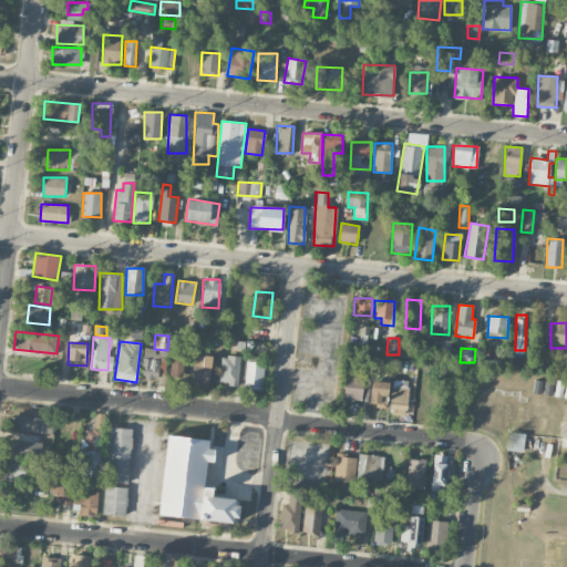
[(157,380),(161,351),(144,349),(141,378),(157,380)]
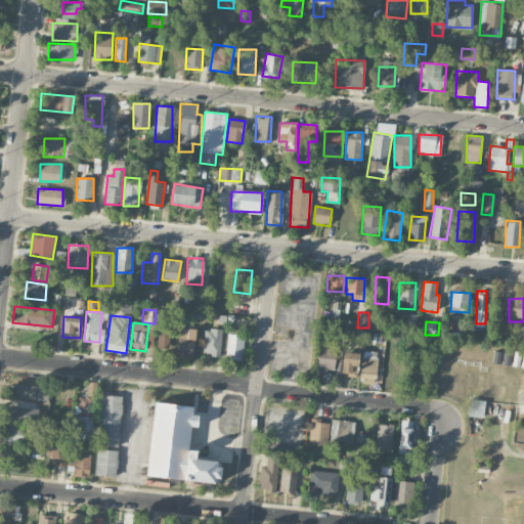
[(193,357),(194,329),(179,328),(178,356),(193,357)]
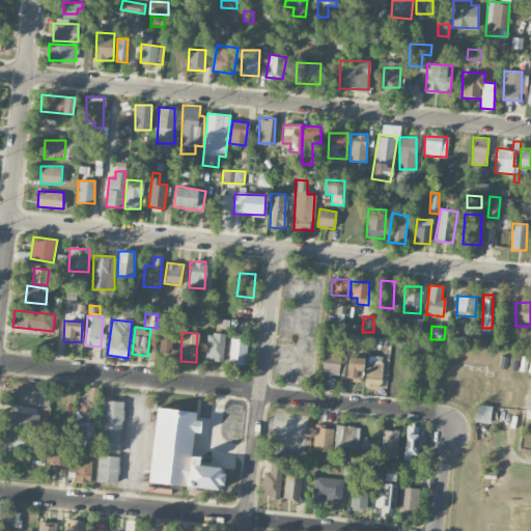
[(171,353),(171,333),(161,333),(160,353),(171,353)]
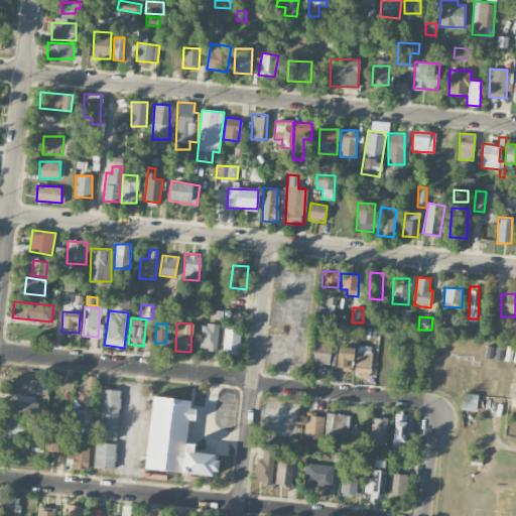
[(217,350),(219,325),(201,324),(200,349),(217,350)]
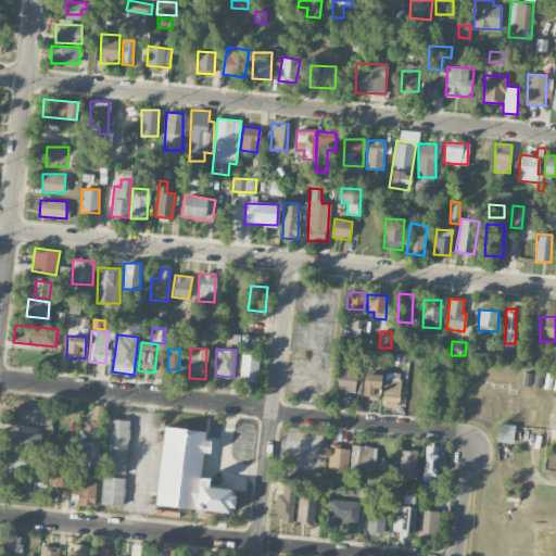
[(258,382),(258,355),(241,354),(240,381),(258,382)]
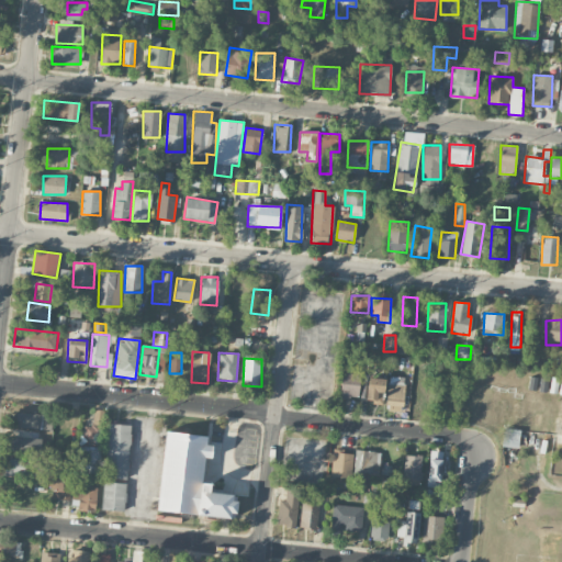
[(341,371),(340,397),(360,398),(361,372),(341,371)]
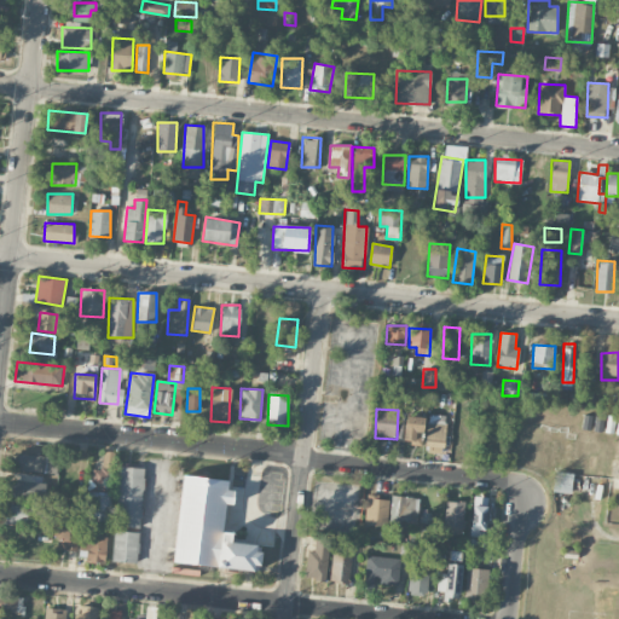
[(449,411),(432,409),(424,451),(441,453),(449,411)]
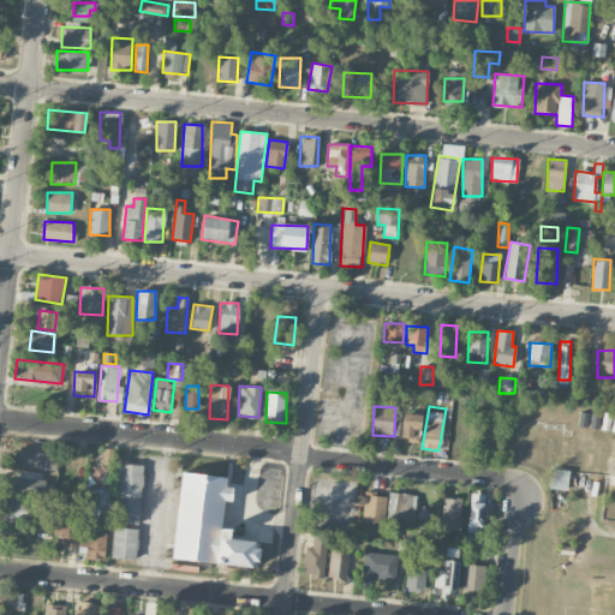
[(421,413),(402,413),(401,440),(418,441),(418,425),(421,425),(421,413)]
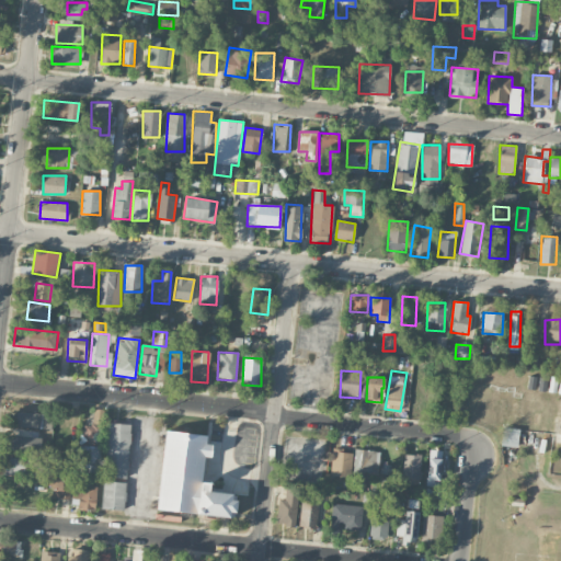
[(79,466),(101,467),(103,410),(93,409),(93,424),(80,424),(79,466)]
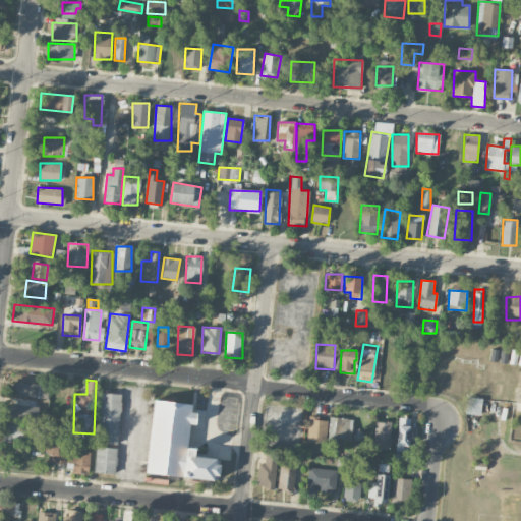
[(47,398),(47,384),(15,383),(15,397),(47,398)]
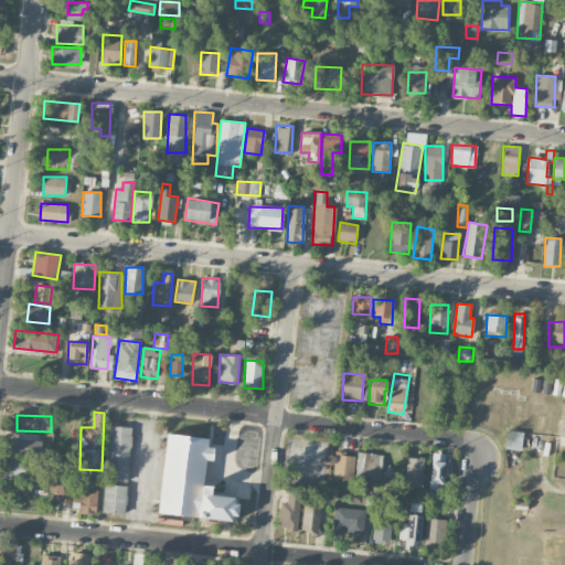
[(129,481),(130,426),(107,426),(106,480),(129,481)]
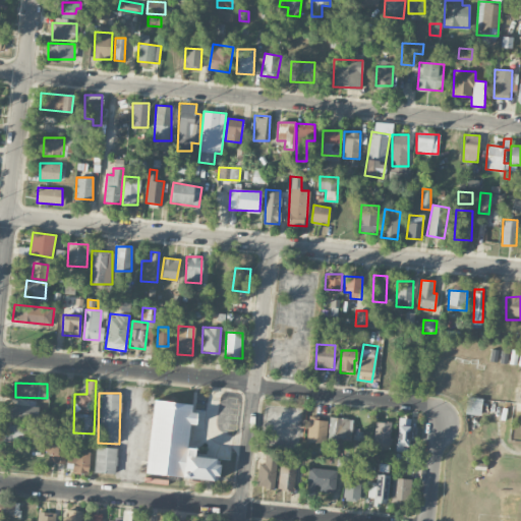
[(35,419),(37,400),(9,397),(6,415),(35,419)]
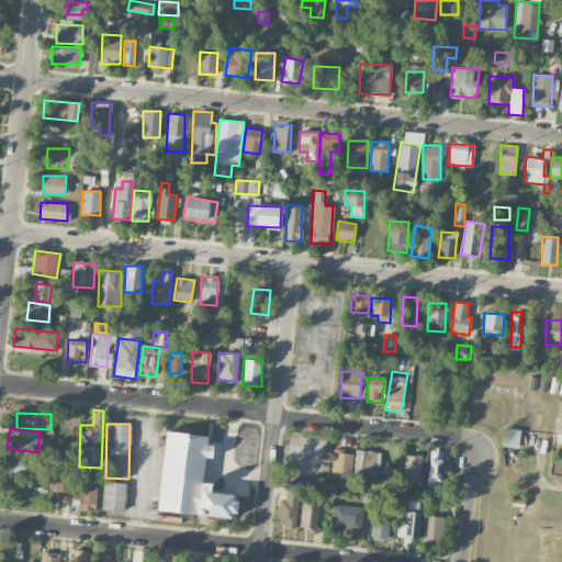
[(518,448),(520,429),(504,428),(502,446),(518,448)]
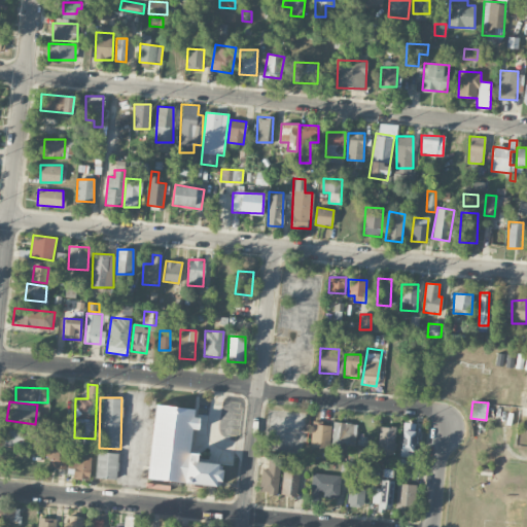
[(147,479),(219,486),(221,464),(197,461),(197,454),(189,453),(191,428),(198,429),(199,417),(194,416),(195,409),(155,405),(147,479)]
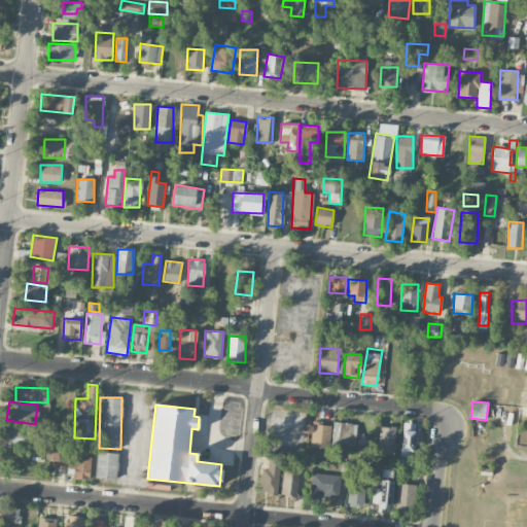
[(340,444),(355,444),(356,423),(332,422),(331,449),(340,450),(340,444)]
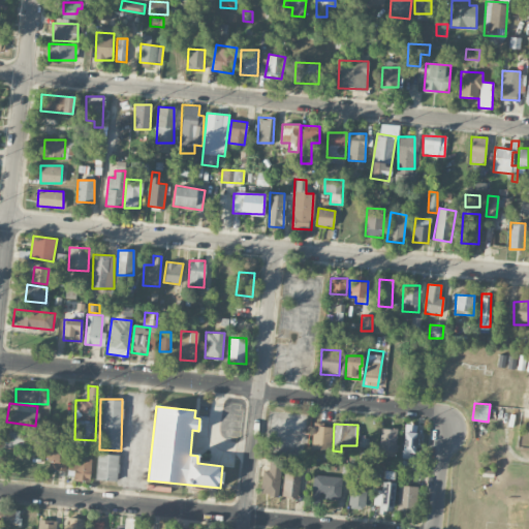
[(332,449),(332,426),(312,425),(312,448),(332,449)]
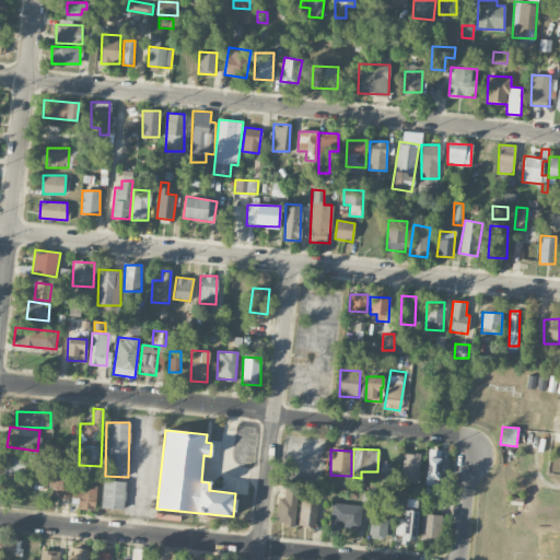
[(401,480),(420,481),(421,454),(403,453),(401,480)]
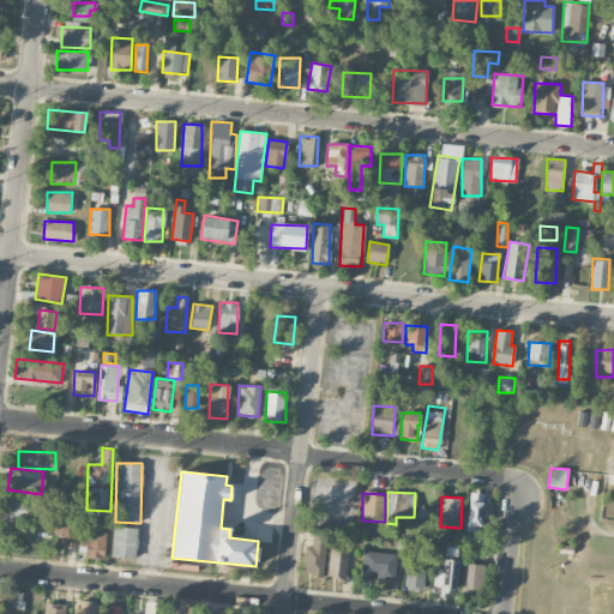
[(6,521),(38,522),(40,501),(7,499),(6,521)]
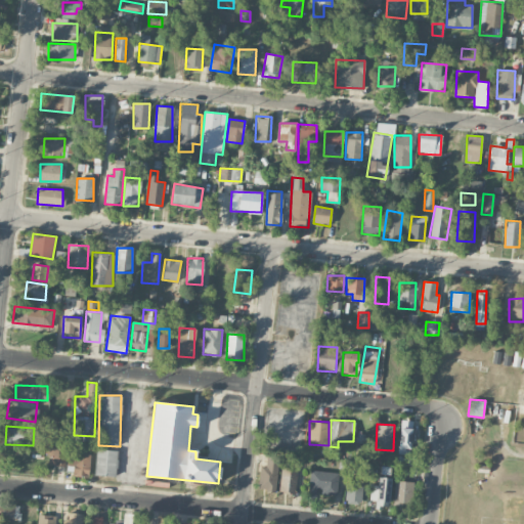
[(64,466),(66,435),(44,434),(43,453),(49,453),(48,465),(64,466)]
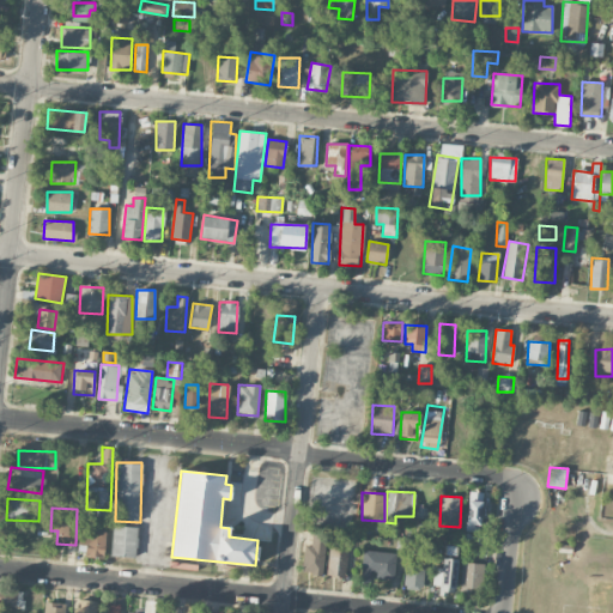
[(79,525),(78,545),(85,545),(85,556),(104,557),(107,526),(79,525)]
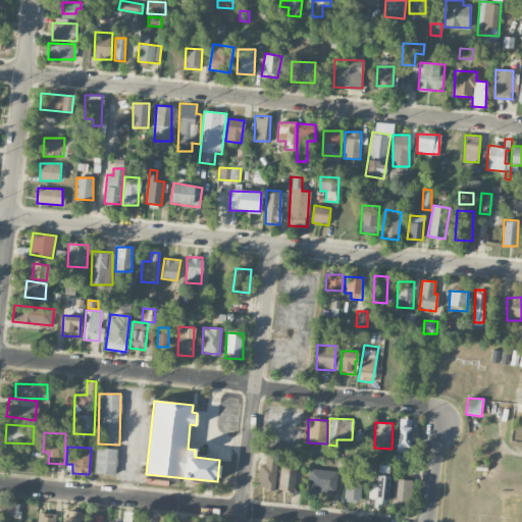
[(116,449),(96,448),(95,474),(115,474),(116,449)]
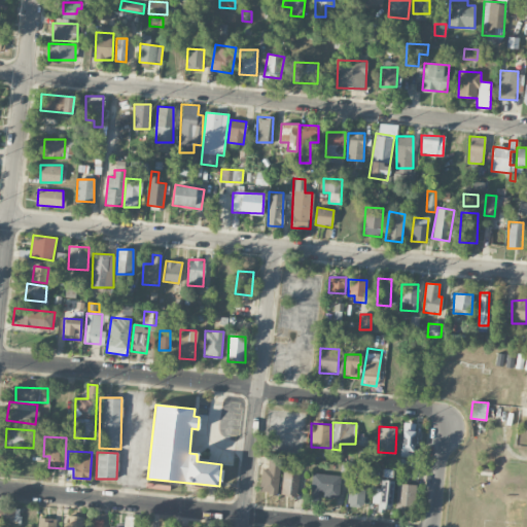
[(261,468),(260,491),(278,492),(280,459),(269,458),(268,469),(261,468)]
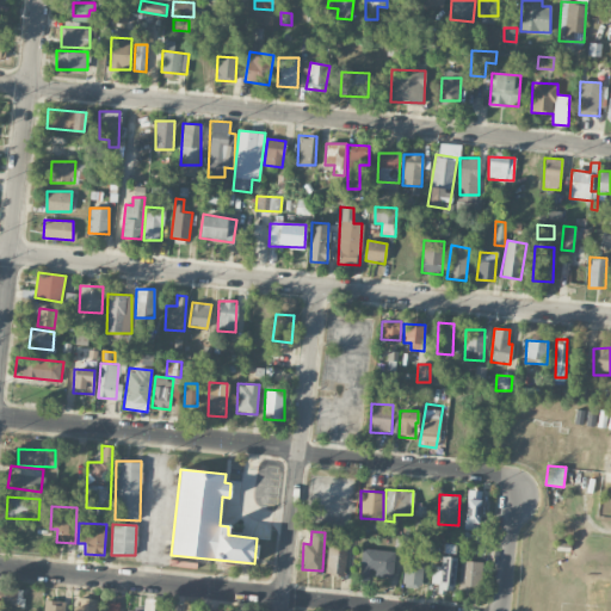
[(346,545),(327,545),(327,576),(345,576),(346,545)]
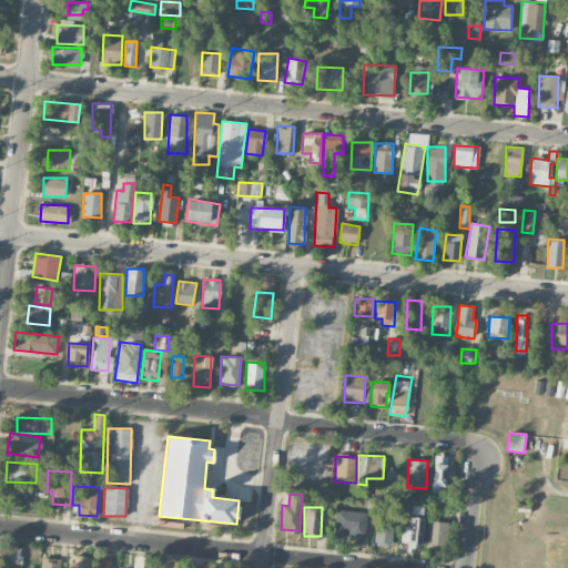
[(345,539),(345,536),(366,536),(366,511),(336,510),(335,539),(345,539)]
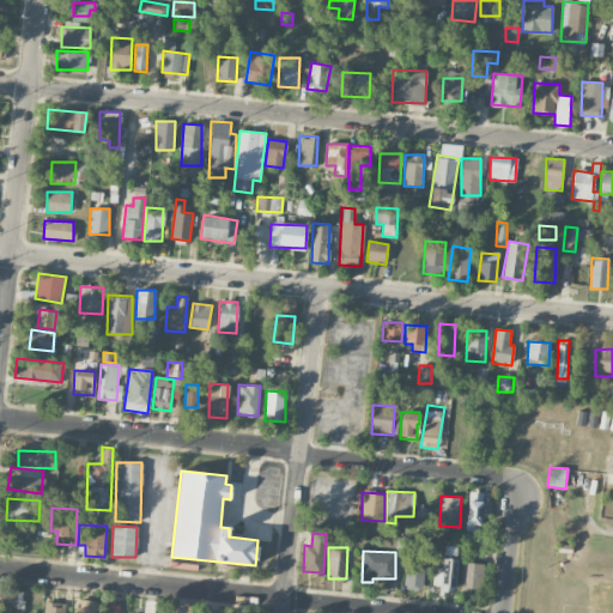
[(439,593),(454,595),(459,559),(443,558),(439,593)]
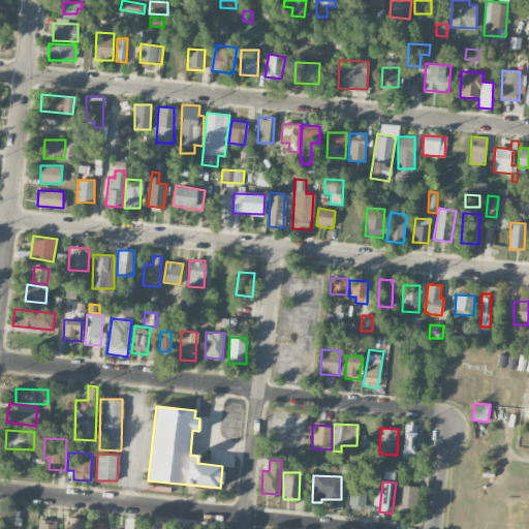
[(418,487),(399,486),(398,509),(417,509),(418,487)]
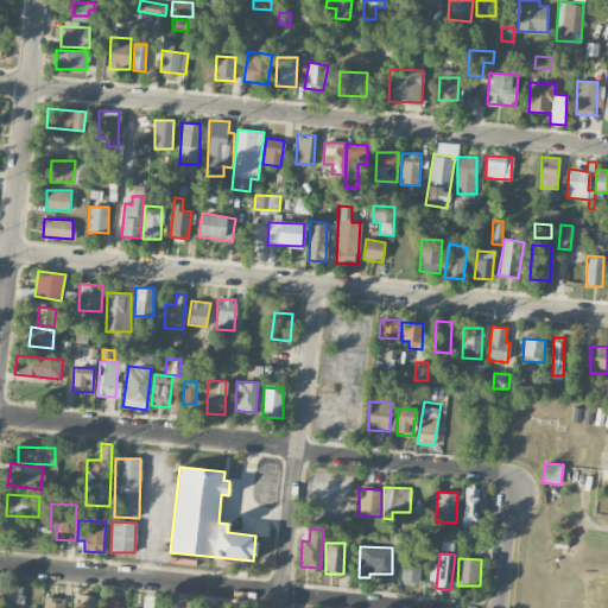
[(401,581),(420,582),(420,561),(401,559),(401,581)]
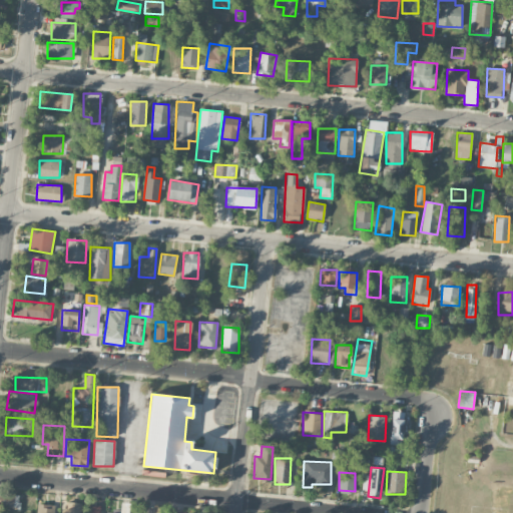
[(0,507),(15,507),(14,494),(0,493),(0,507)]
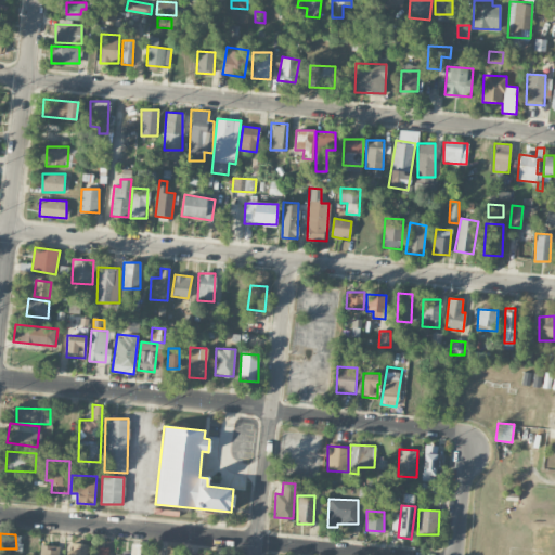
[(68,554),(87,554),(87,543),(69,543),(68,554)]
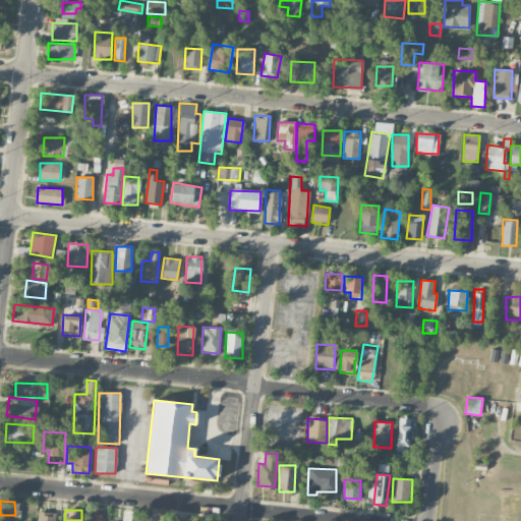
[(107,520),(127,520),(128,511),(123,511),(122,520),(108,520),(107,520)]
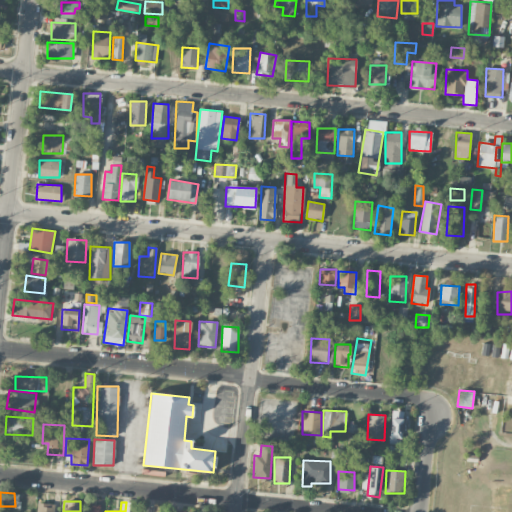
[(36,511),(54,511),(55,504),(37,503),(36,511)]
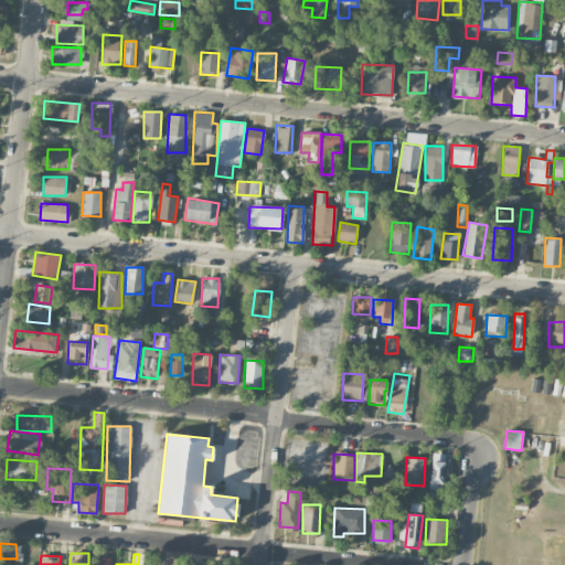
[(95,564),(110,564),(112,557),(96,555),(95,564)]
